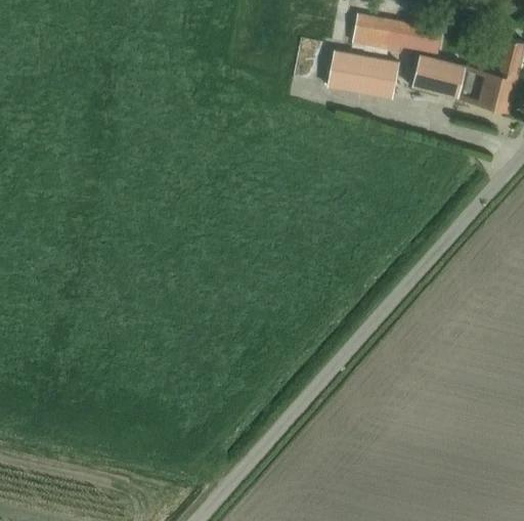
[(501,11),(487,9),(485,20),(499,24),(501,11)]
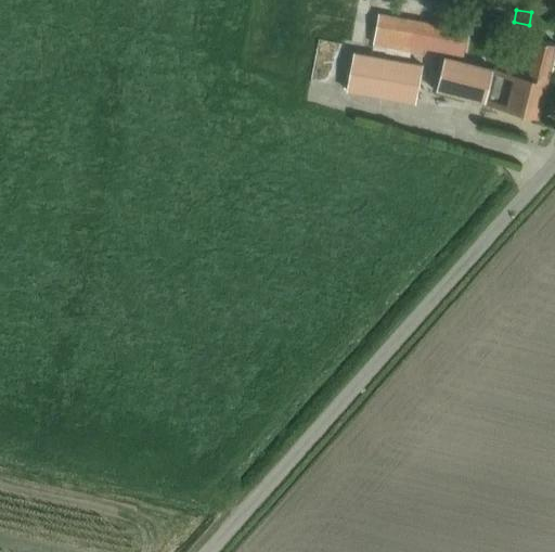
[(377,17),(372,48),(383,50),(422,58),(422,54),(449,59),(449,53),(462,55),(467,24),(450,20),(448,30),(405,23),(377,17)]
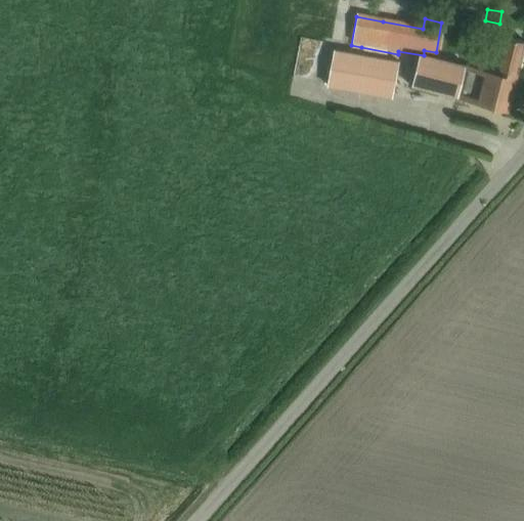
[(480,72),(516,80),(523,45),(523,43),(501,38),(497,53),(486,50),(480,72)]
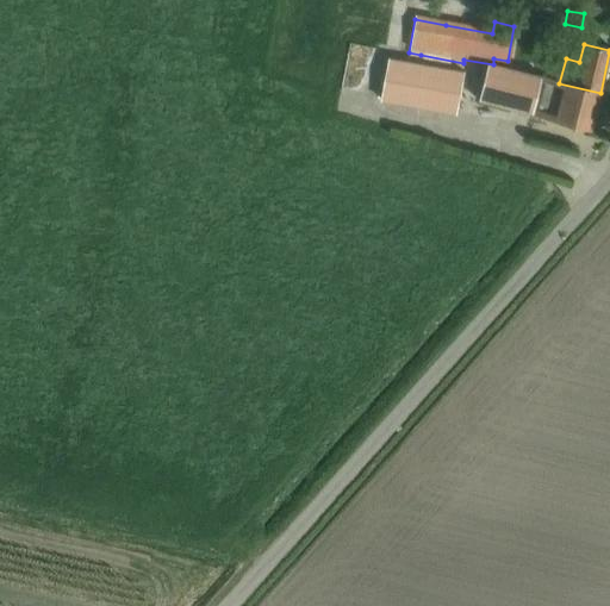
[(387,60),(380,101),(417,108),(425,67),(418,66),(387,60)]
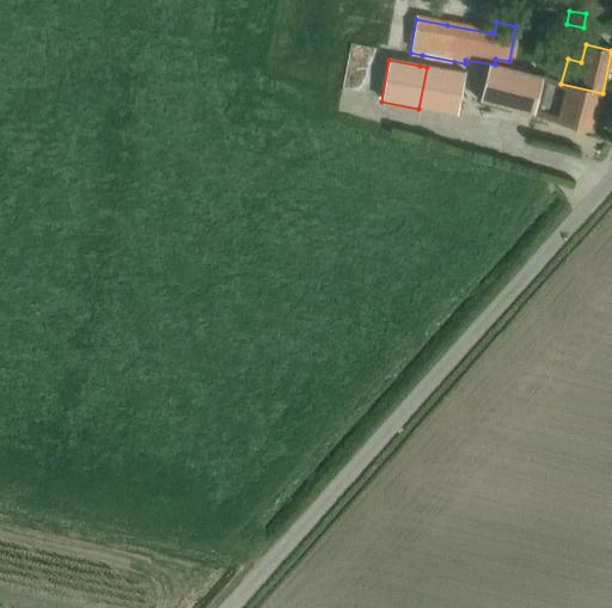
[(544,79),(513,71),(489,65),(479,104),(592,131),(603,93),(561,84),(544,79)]
